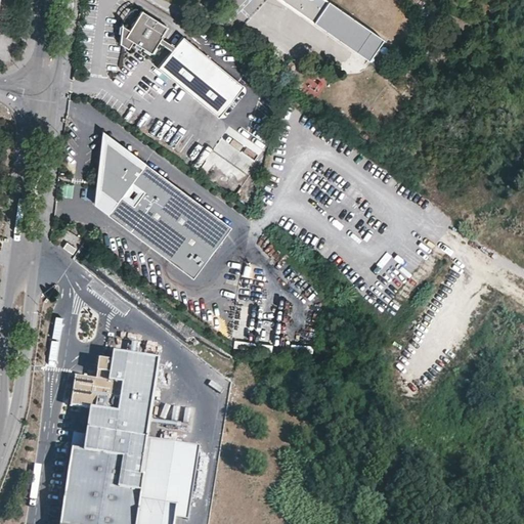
[(313,23),(280,0),(277,0),(312,24),(313,23)]
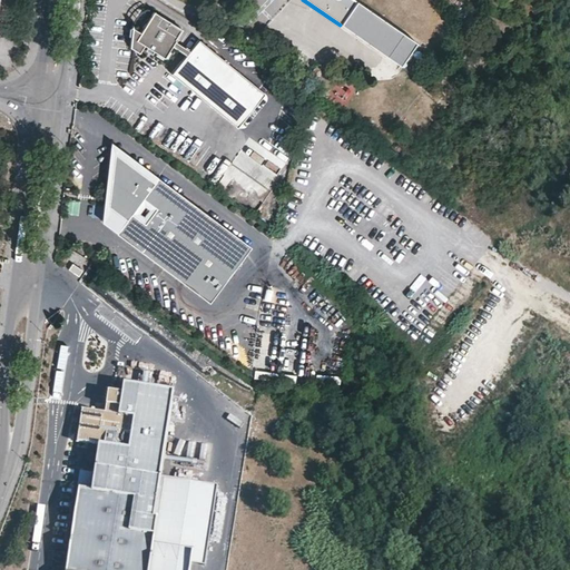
[(354,0),(305,0),(341,25),(387,57),(394,61),(400,53),(416,64),(422,56),(405,43),(410,38),(354,0)]
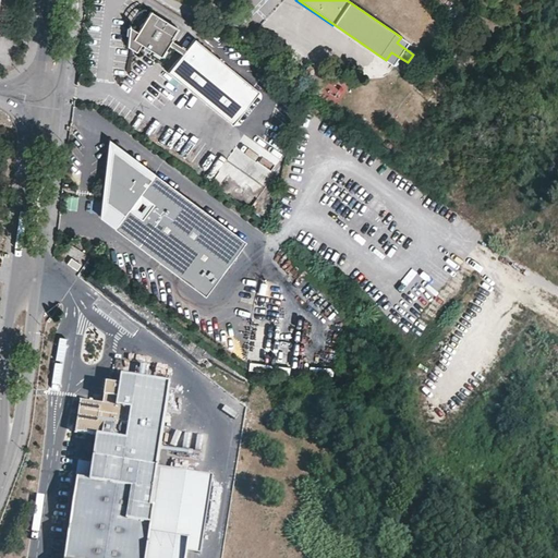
[(179,29),(150,11),(137,32),(130,27),(128,47),(136,52),(142,45),(144,46),(150,50),(161,57),(169,45),(171,40),(179,29)]
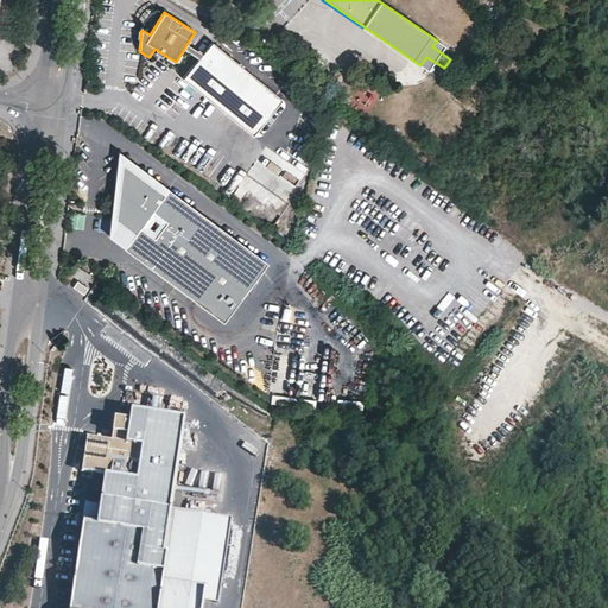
[(413,61),(363,26),(362,27),(411,62),(413,61)]
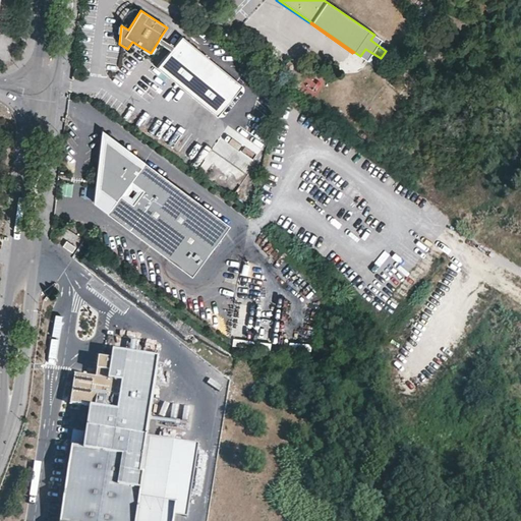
[(171,50),(157,67),(217,116),(242,85),(182,37),(174,47),(171,50)]
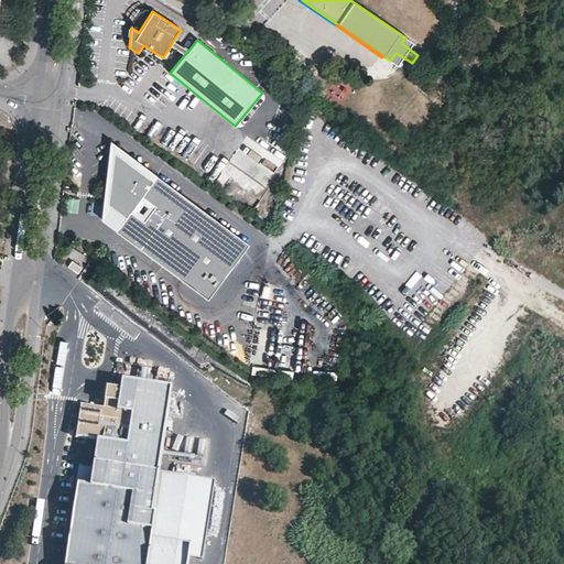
[(188,51),(173,41),(171,45),(185,54),(188,51)]
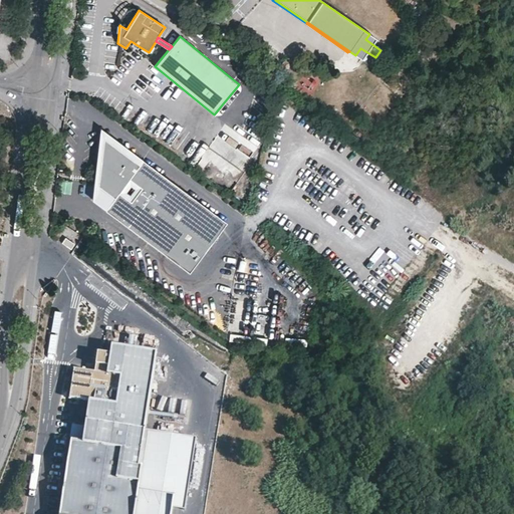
[(226,222),(102,129),(91,198),(189,274),(226,222)]
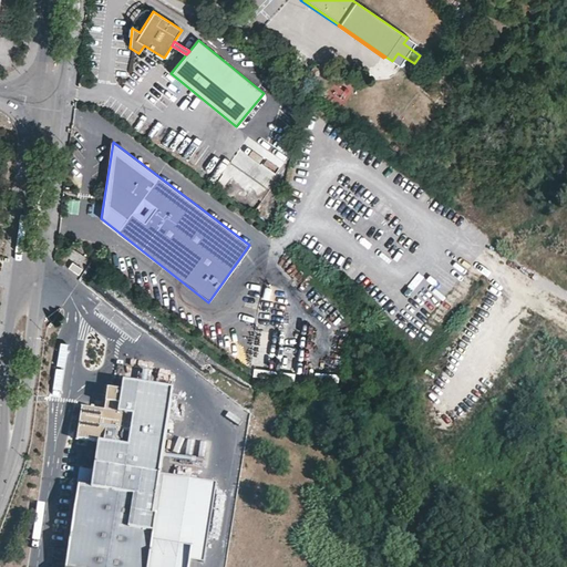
[(172,388),(123,380),(121,390),(106,389),(104,410),(82,406),(76,439),(98,441),(91,486),(80,484),(66,566),(147,566),(158,497),(156,496),(160,474),(172,388)]
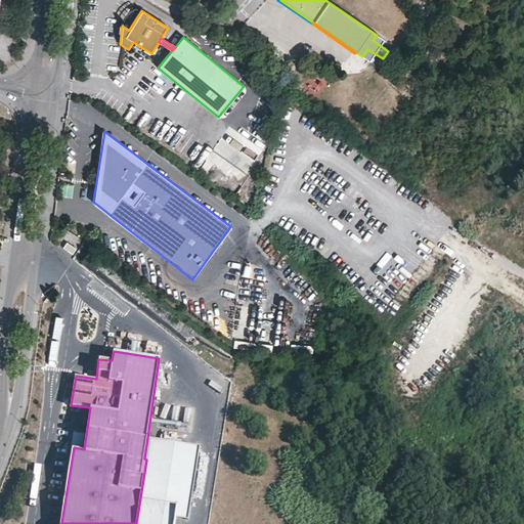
[(84,433),(73,432),(71,445),(82,447),(84,433)]
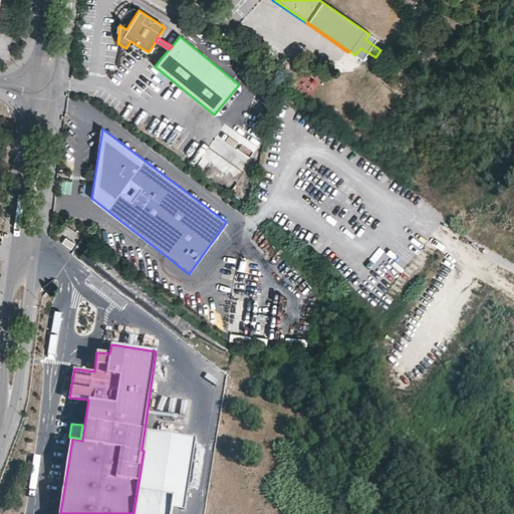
[(144,451),(134,513),(170,513),(172,507),(185,509),(196,437),(145,430),(142,450),(144,451)]
